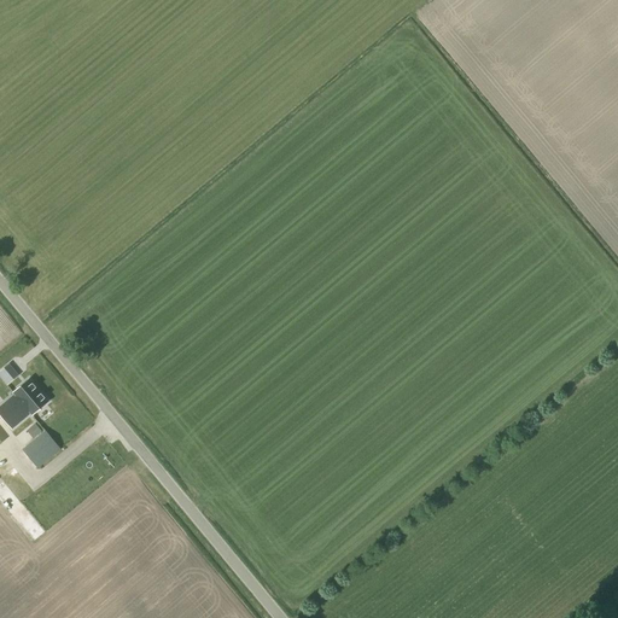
[(0,369),(0,396),(0,397),(13,386),(0,369)]
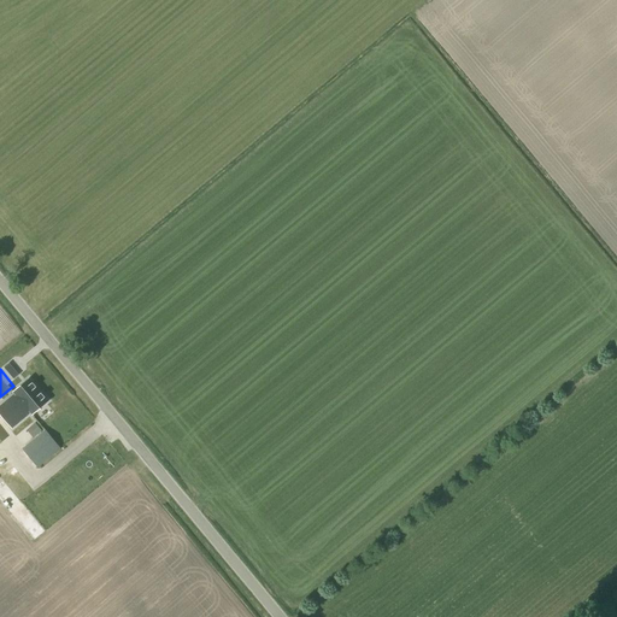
[(45,404),(48,400),(30,378),(27,382),(19,388),(15,391),(16,393),(0,405),(0,411),(12,427),(31,411),(33,413),(45,404)]
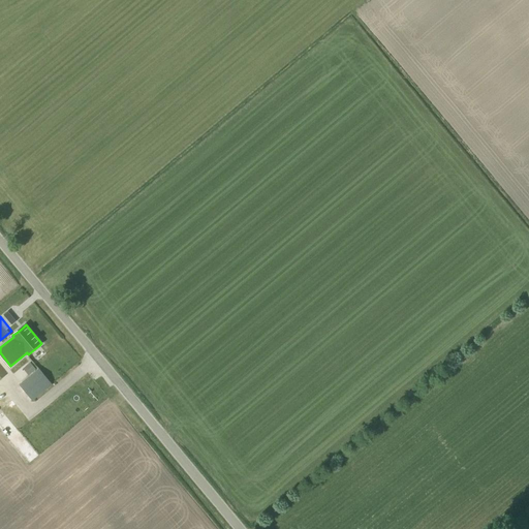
[(30,364),(25,368),(31,375),(36,370),(30,364)]
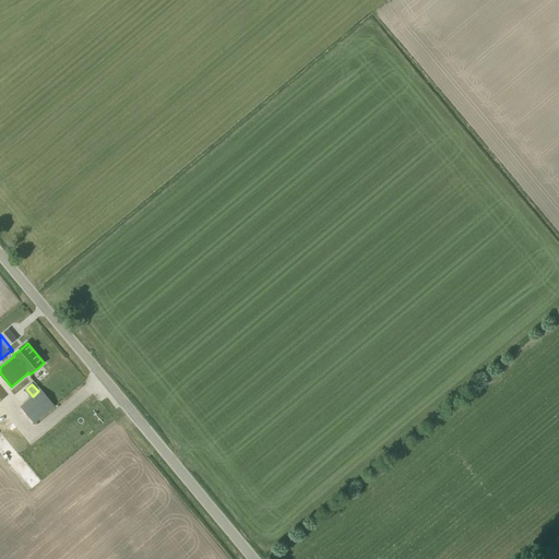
[(34,424),(54,407),(40,391),(21,407),(34,424)]
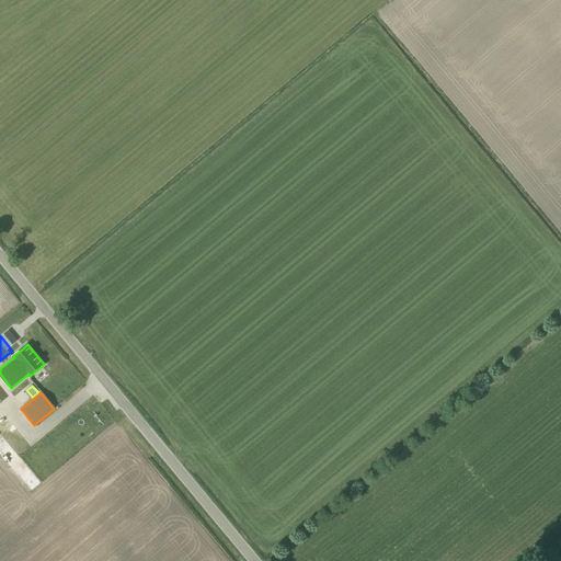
[(46,483),(34,491),(41,501),(53,493),(46,483)]
